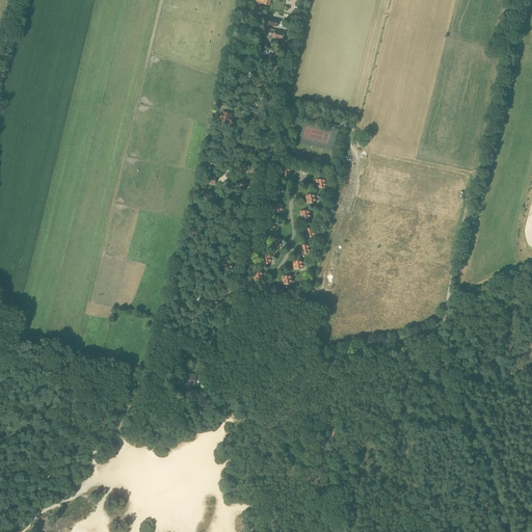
[(256,17),(257,9),(249,7),(243,5),(243,6),(241,6),(242,5),(238,4),(236,12),(256,17)]
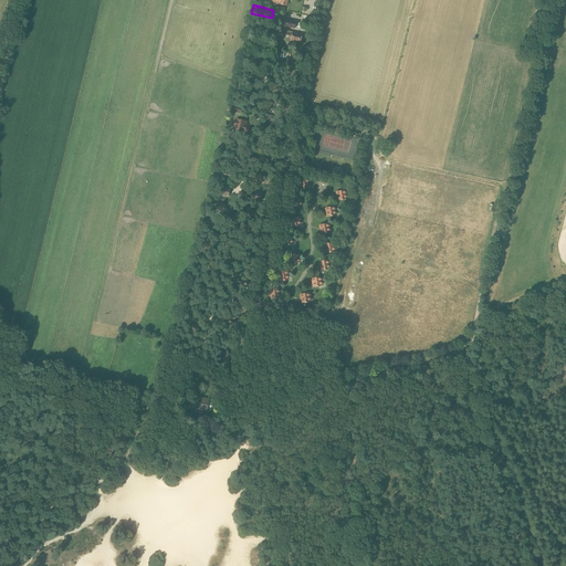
[(284,19),(283,21),(282,27),(295,29),(296,22),(284,19)]
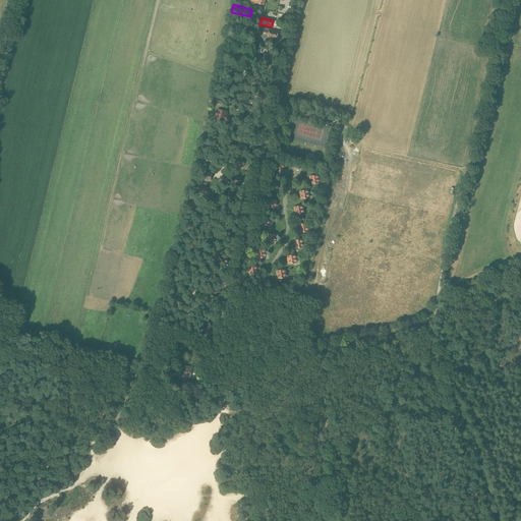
[(252,33),(254,24),(236,20),(234,29),(252,33)]
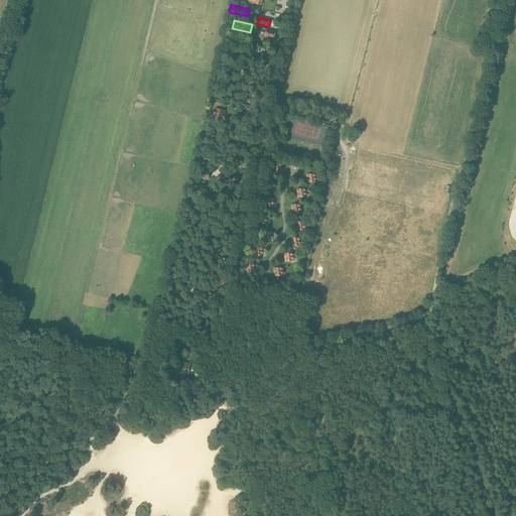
[(262,28),(260,37),(266,38),(266,36),(274,38),(275,32),(271,31),(271,30),(262,28)]
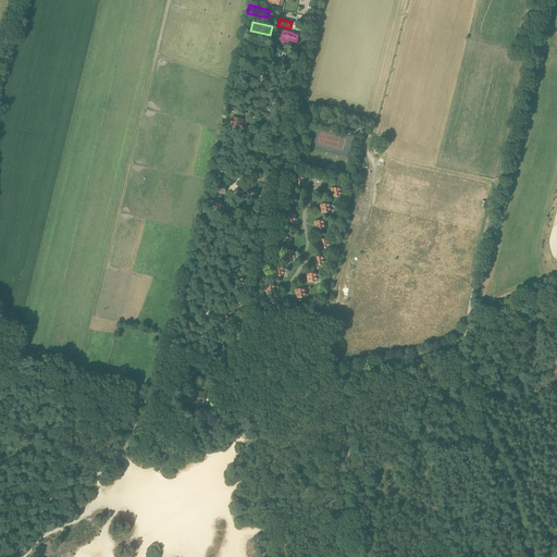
[(250,47),(261,49),(262,42),(252,40),(250,47)]
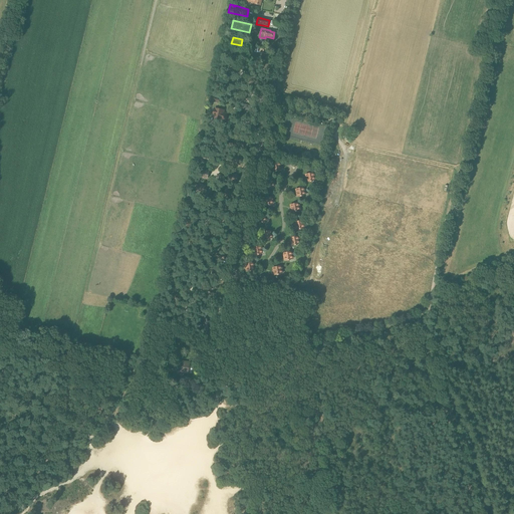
[(234,50),(230,49),(224,47),(222,53),(228,55),(232,56),(234,50)]
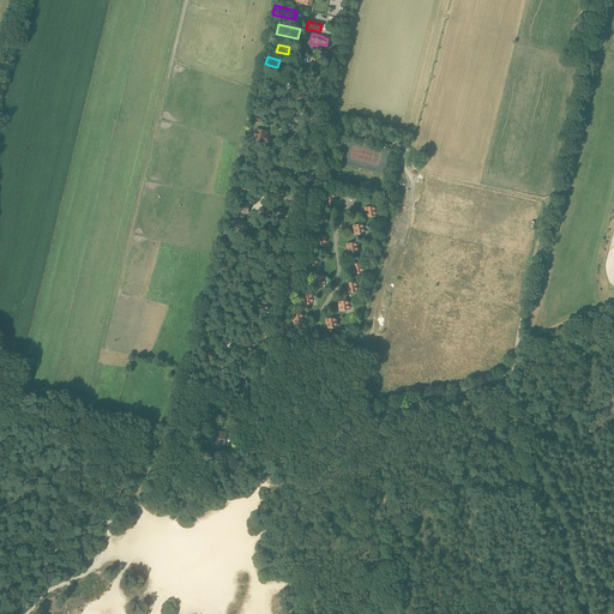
[(269,83),(281,85),(282,78),(271,76),(269,83)]
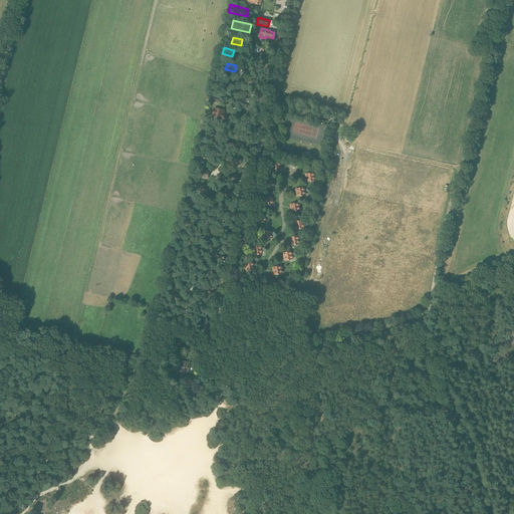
[(230,80),(222,78),(220,85),(229,87),(230,80)]
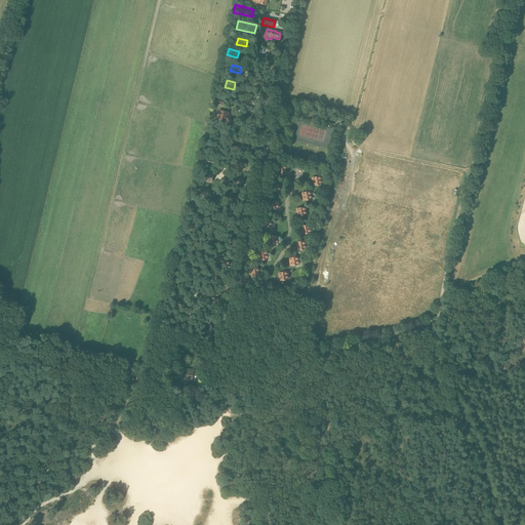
[(228,94),(226,101),(235,103),(236,99),(232,97),(233,95),(228,94)]
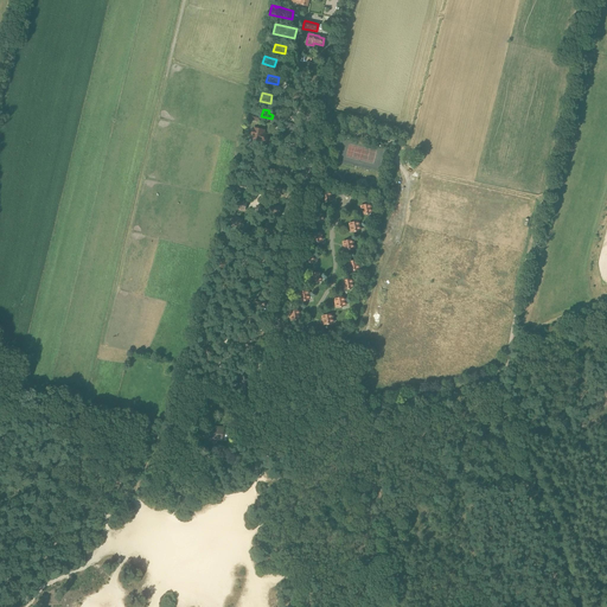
[(295,138),(296,129),(291,128),(292,126),(285,125),(285,127),(282,126),(280,138),(285,139),(285,136),(295,138)]
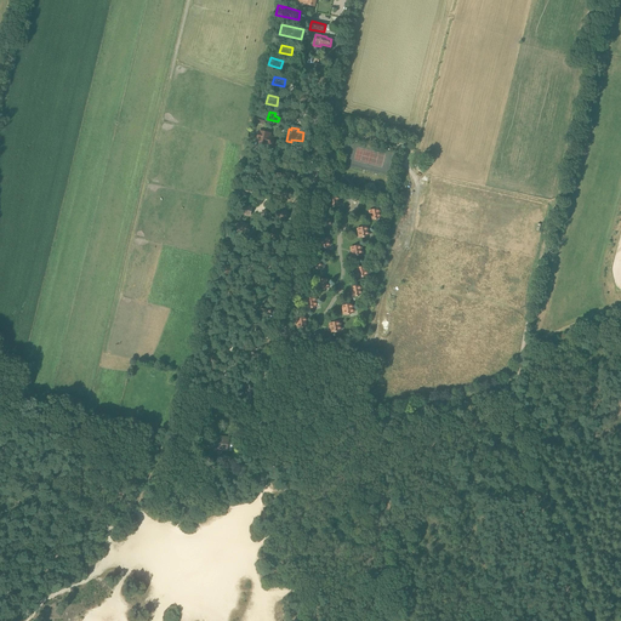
[(258,132),(257,138),(258,138),(258,140),(260,141),(258,146),(267,148),(267,143),(273,144),(274,143),(275,143),(275,141),(274,140),(274,138),(268,137),(269,134),(261,132),(261,134),(258,132)]
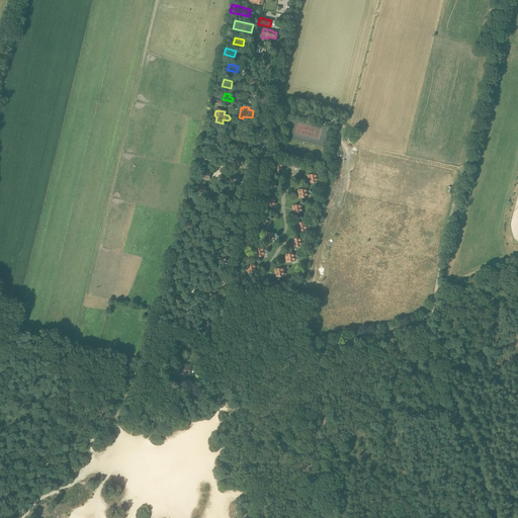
[(289,118),(285,138),(324,147),(328,127),(289,118)]
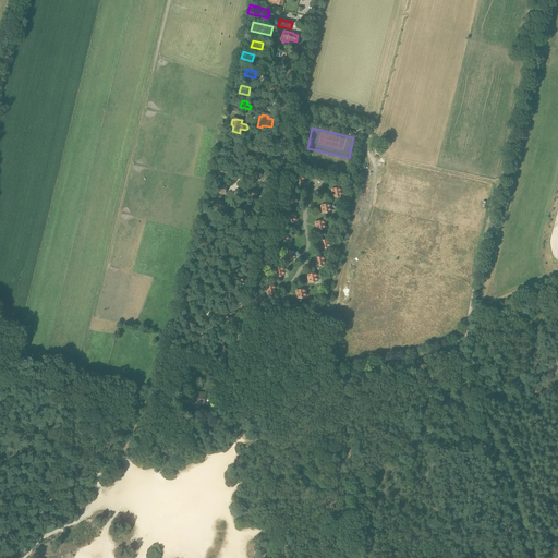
[(254,158),(254,159),(264,161),(266,154),(265,154),(255,152),(254,158)]
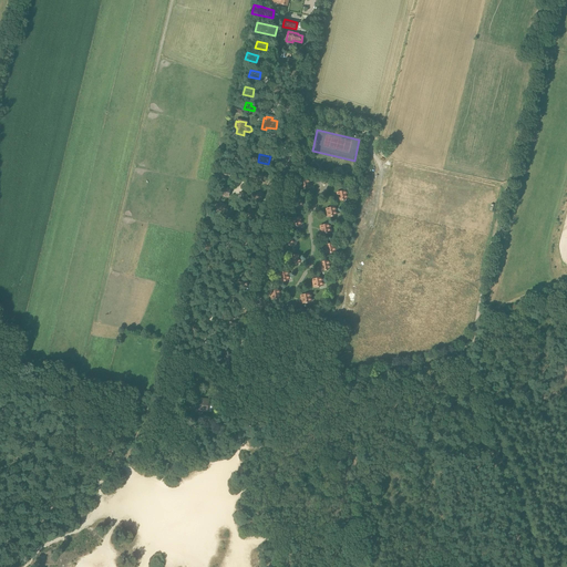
[(230,181),(233,171),(222,168),(218,178),(230,181)]
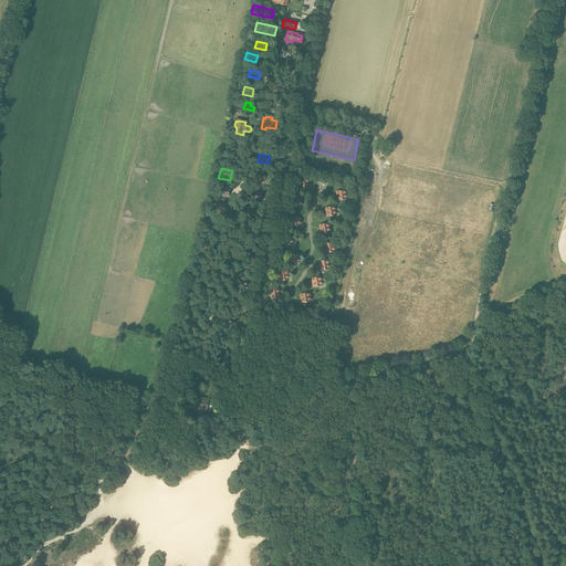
[(264,182),(266,174),(257,170),(253,180),(264,182)]
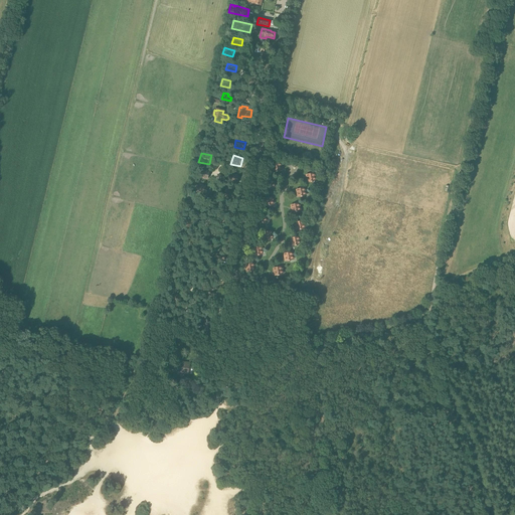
[(281,163),(273,164),(273,165),(274,172),(281,171),(282,170),(281,163)]
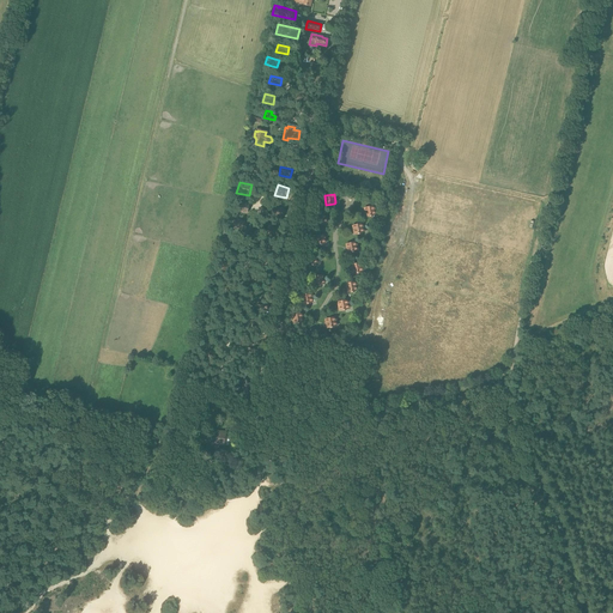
[(236,211),(236,212),(248,214),(249,205),(238,202),(236,211)]
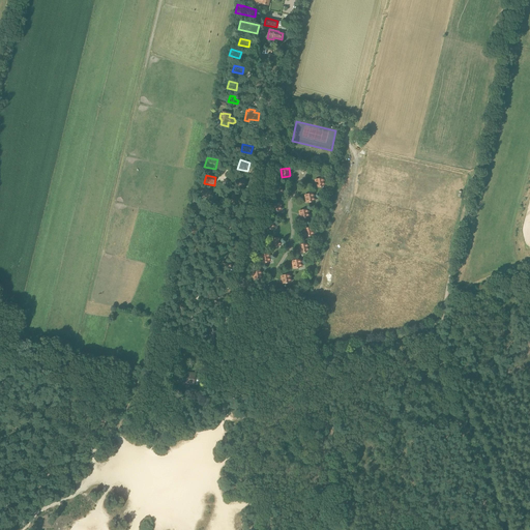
[(323,178),(315,179),(317,187),(325,186),(323,178)]
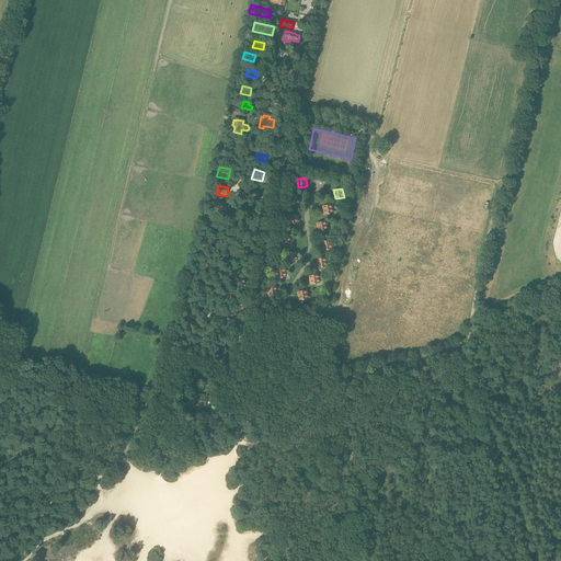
[(250,190),(248,196),(258,198),(260,192),(250,190)]
